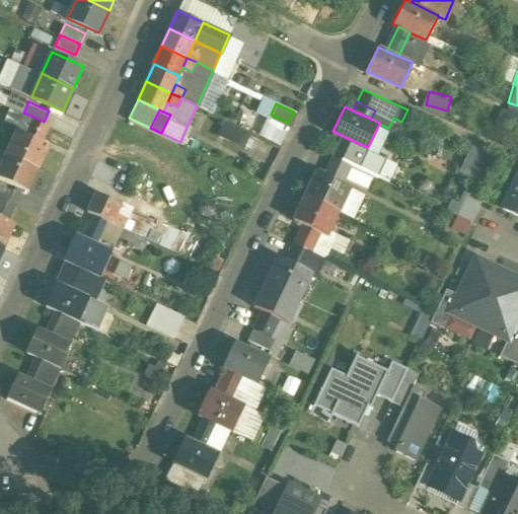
[(44,122),(33,117),(25,134),(42,142),(50,125),(44,122)]
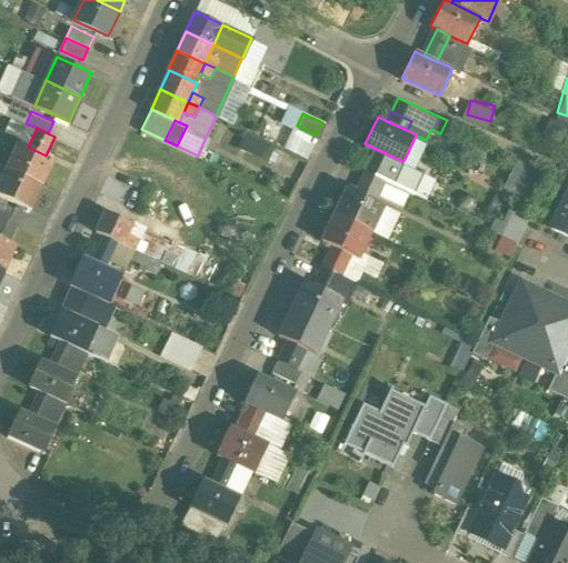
[(241,146),(272,157),(278,141),(247,130),(241,146)]
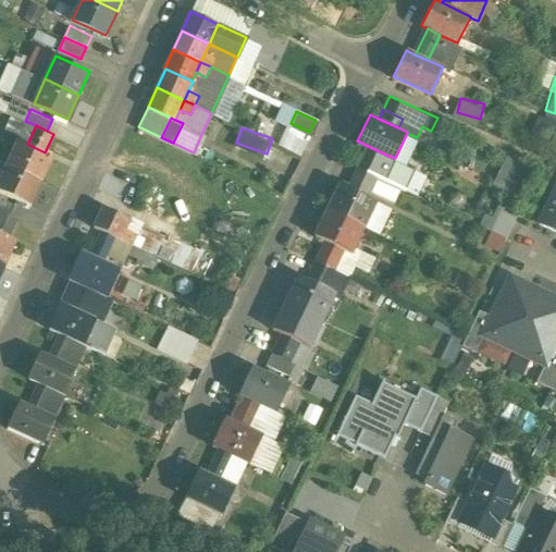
[(27,144),(17,139),(7,163),(41,180),(52,156),(45,152),(27,144)]
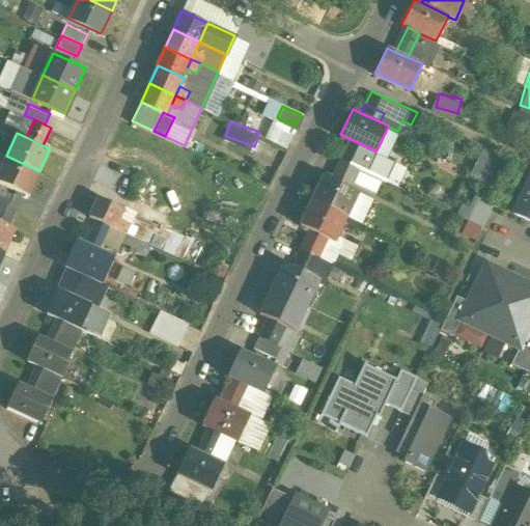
[(368,147),(351,139),(341,159),(359,167),(368,147)]
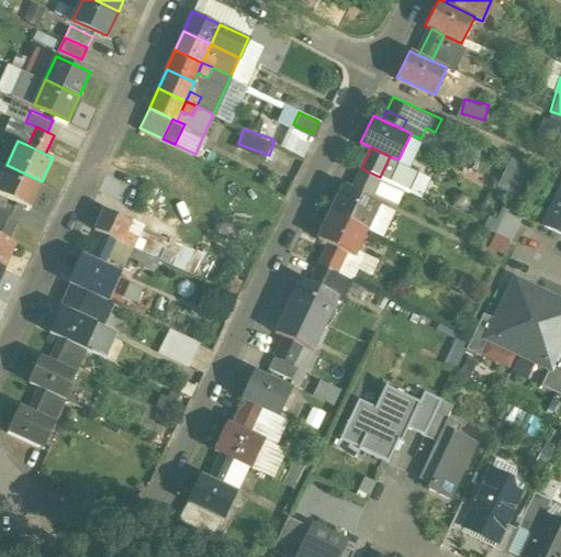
[(528,195),(539,165),(511,154),(498,182),(528,195)]
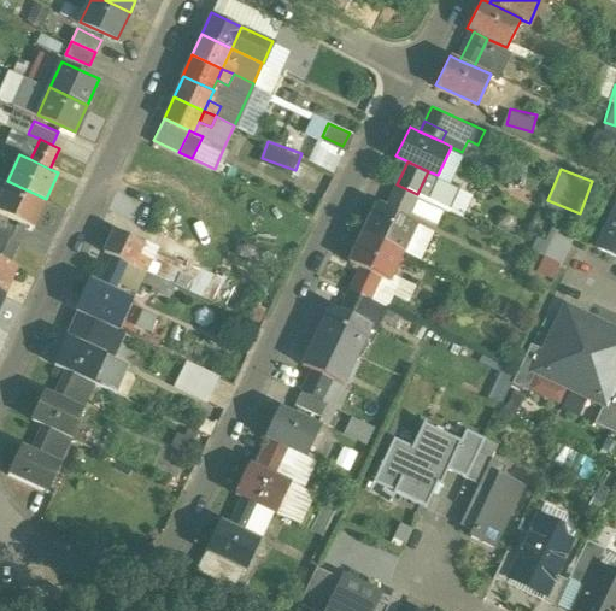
[(46,199),(7,181),(0,197),(0,209),(34,225),(46,199)]
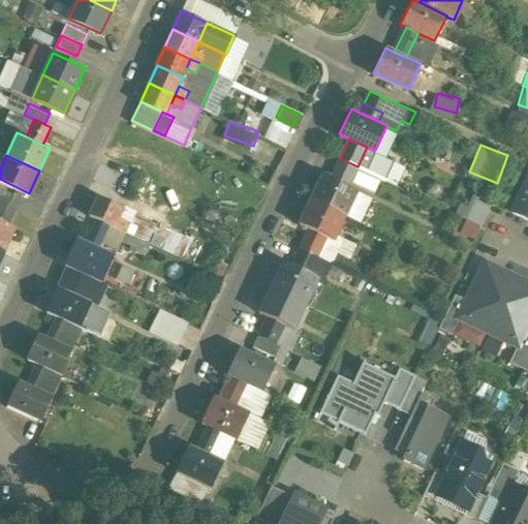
[(358,166),(340,158),(331,177),(349,185),(358,166)]
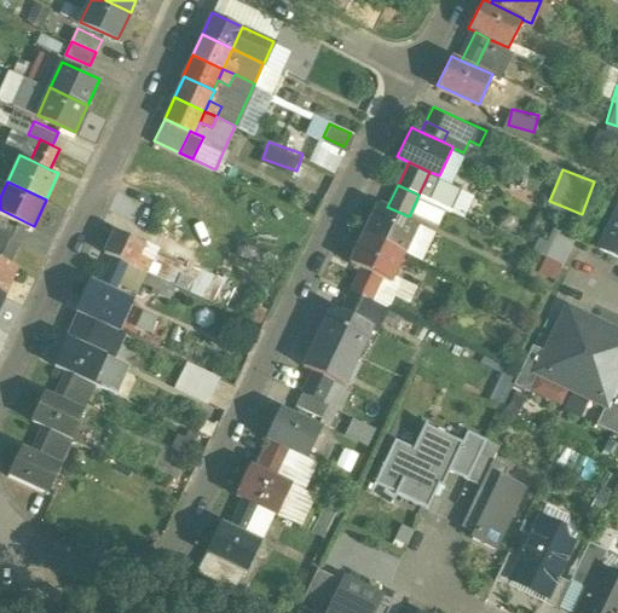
[(387,207),(379,203),(365,231),(405,250),(420,221),(409,217),(387,207)]
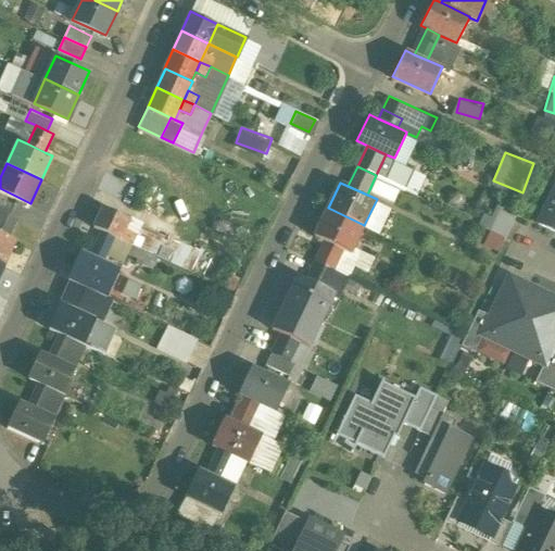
[(554,188),(541,221),(554,226),(554,188)]
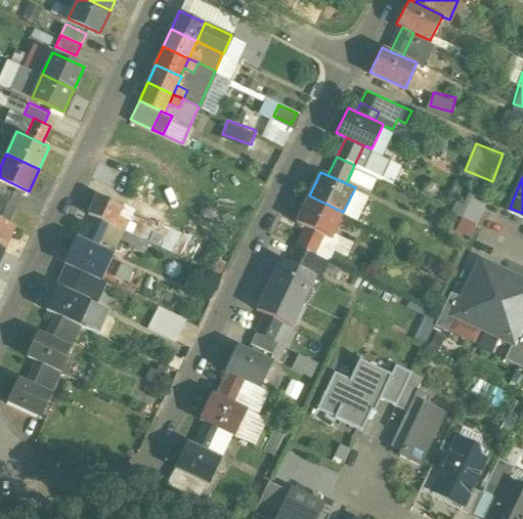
[(14,191),(0,184),(0,198),(9,202),(14,191)]
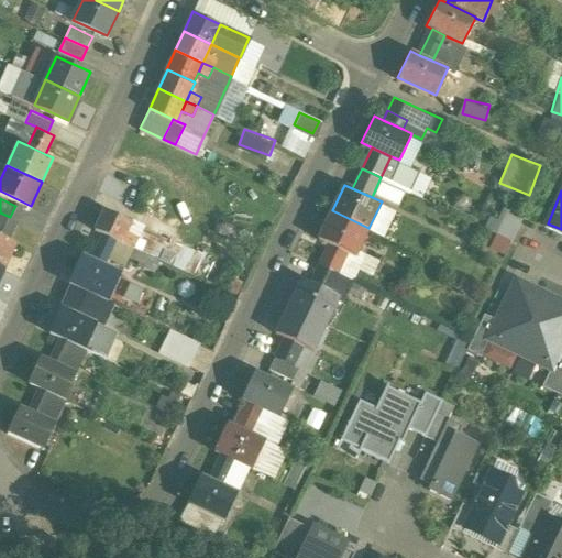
[(498,203),(492,227),(497,228),(493,245),(511,250),(522,209),(498,203)]
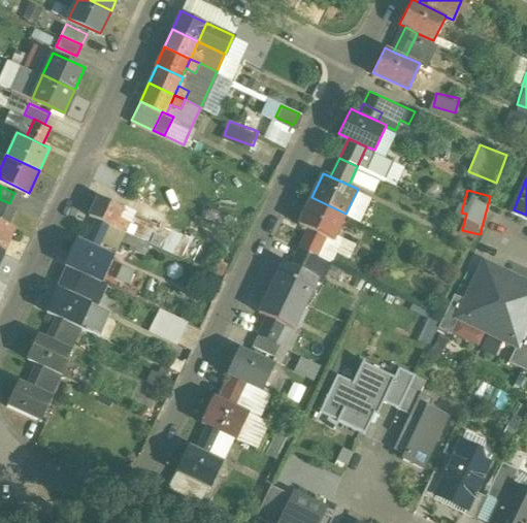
[(124,207),(98,195),(89,214),(97,217),(109,223),(116,226),(120,216),(124,207)]
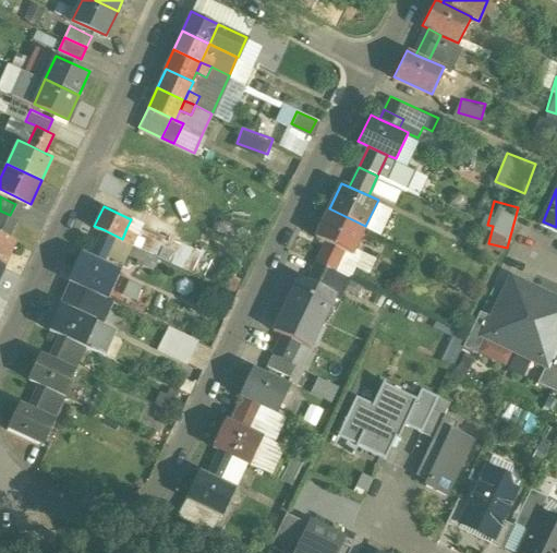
[(365,226),(329,208),(317,235),(347,249),(354,252),(365,226)]
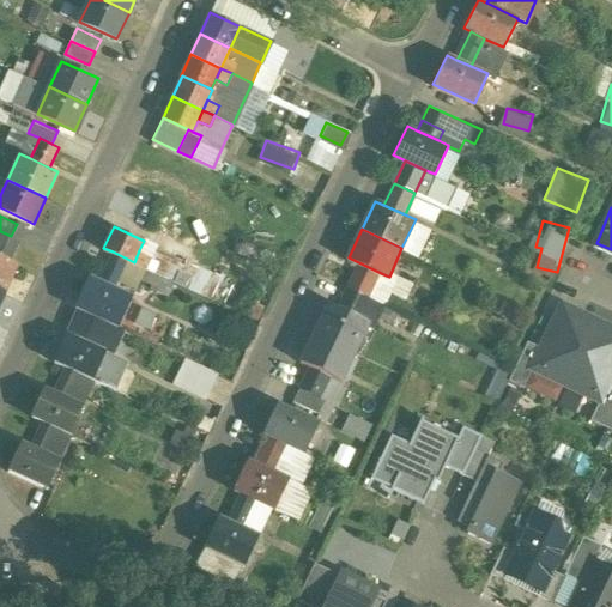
[(11,236),(0,231),(0,255),(8,260),(18,240),(11,236)]
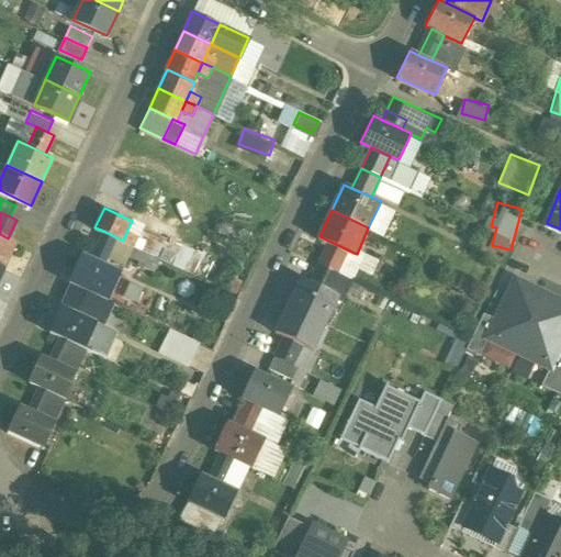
[(138,234),(127,230),(123,241),(133,245),(138,234)]
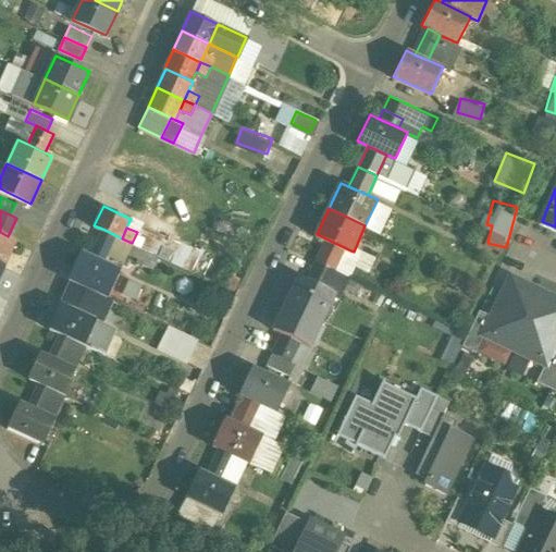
[(102,229),(90,255),(103,260),(115,235),(102,229)]
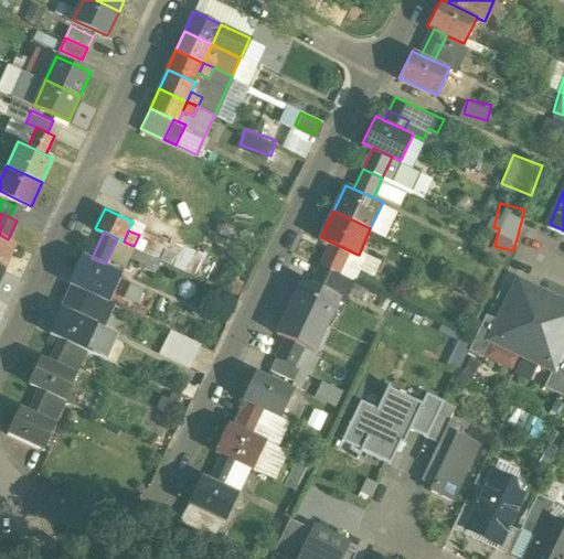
[(0,235),(0,265),(4,267),(16,243),(8,239),(0,235)]
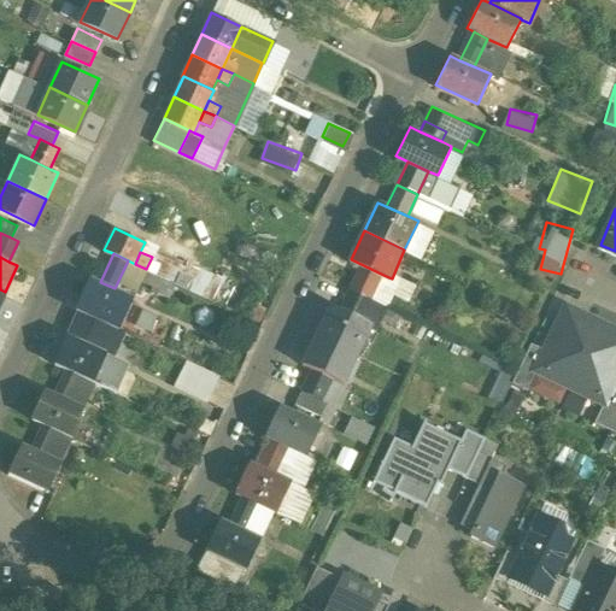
[(383,275),(362,264),(351,287),(373,297),(383,275)]
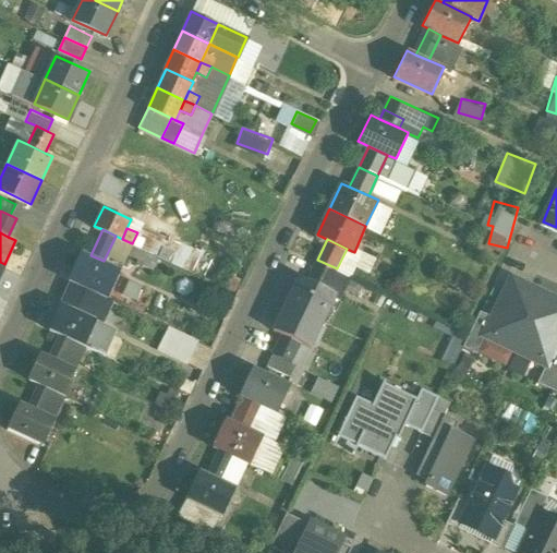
[(91,255),(82,251),(70,278),(72,279),(93,289),(108,296),(120,268),(104,261),(91,255)]
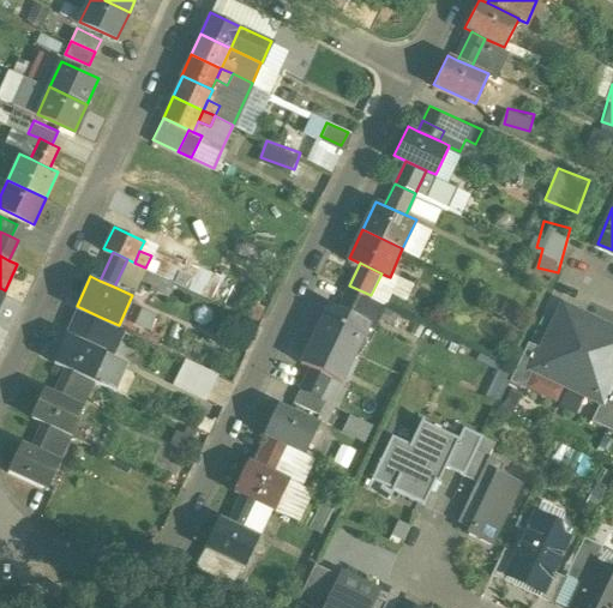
[(371,295),(349,286),(338,307),(360,317),(371,295)]
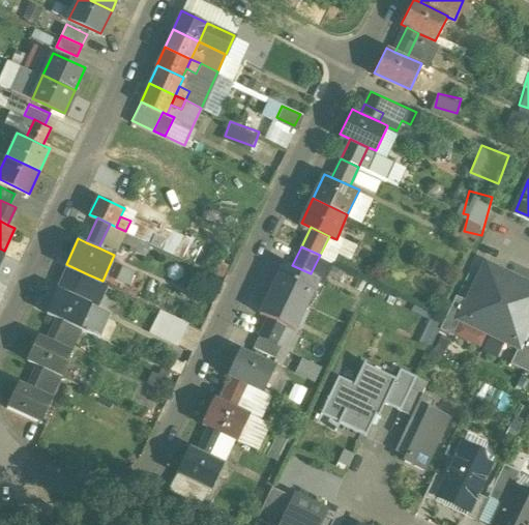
[(468,298),(460,315),(461,316),(490,329),(516,275),(486,261),(468,298)]
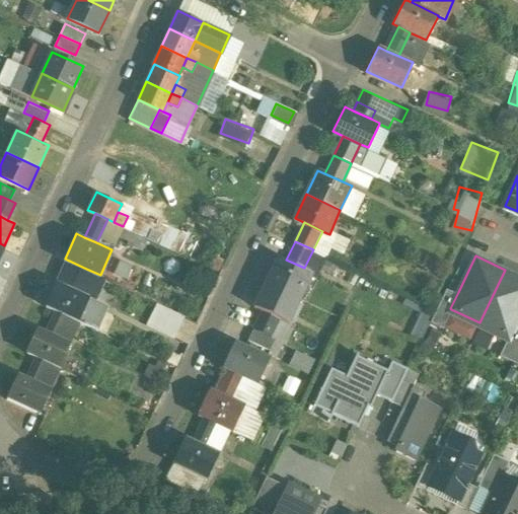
[(286,260),(280,257),(268,281),(302,297),(314,273),(304,268),(286,260)]
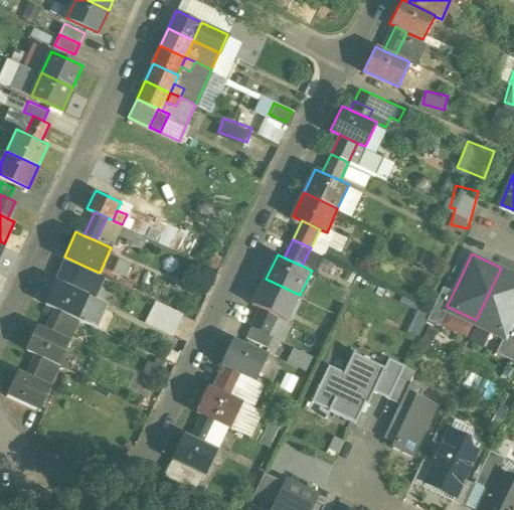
[(66,258),(60,270),(68,273),(63,283),(75,288),(86,267),(66,258)]
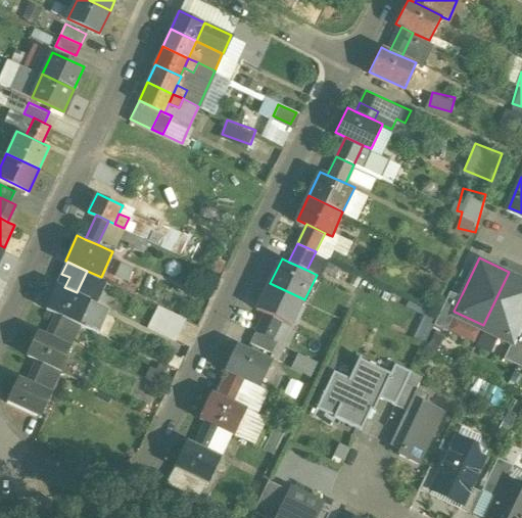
[(101,277),(87,271),(77,292),(90,298),(89,299),(95,302),(95,301),(105,279),(101,277)]
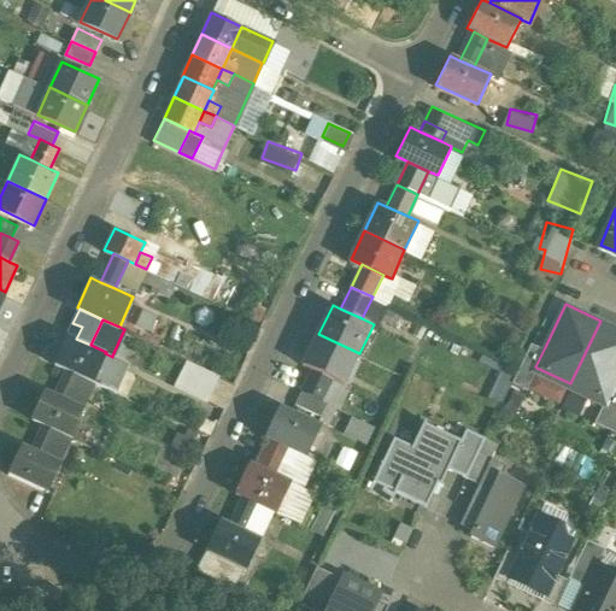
[(615,328),(600,321),(570,383),(604,400),(605,400),(615,381),(615,328)]
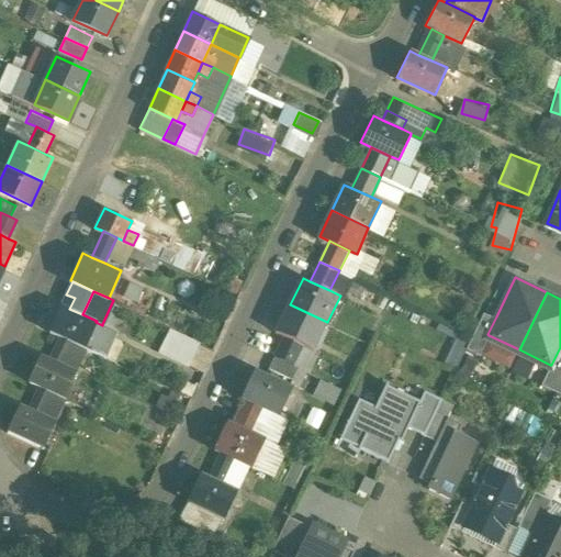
[(75,298),(66,294),(62,305),(69,309),(75,298)]
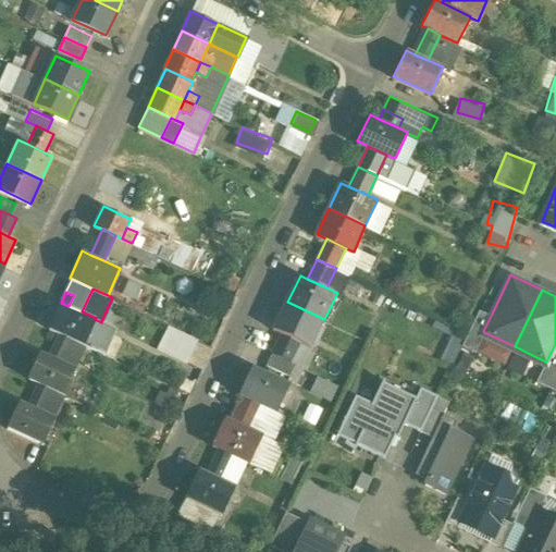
[(324,319),(287,302),(274,327),(283,330),(303,340),(311,344),(324,319)]
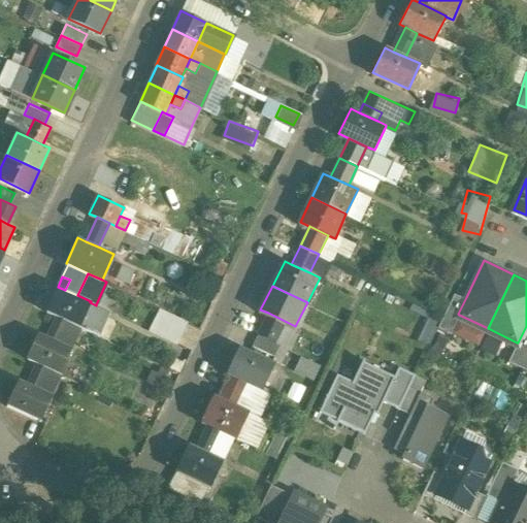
[(65,290),(58,287),(47,309),(56,315),(79,325),(90,302),(91,301),(77,295),(65,290)]
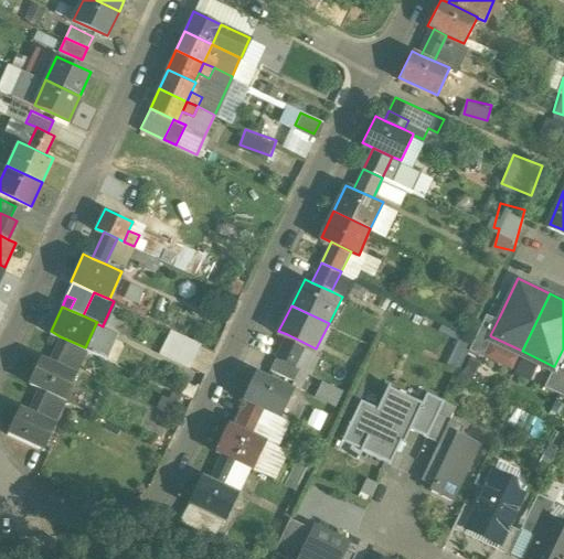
[(487,312),(469,347),(482,354),(491,336),(490,335),(499,318),(487,312)]
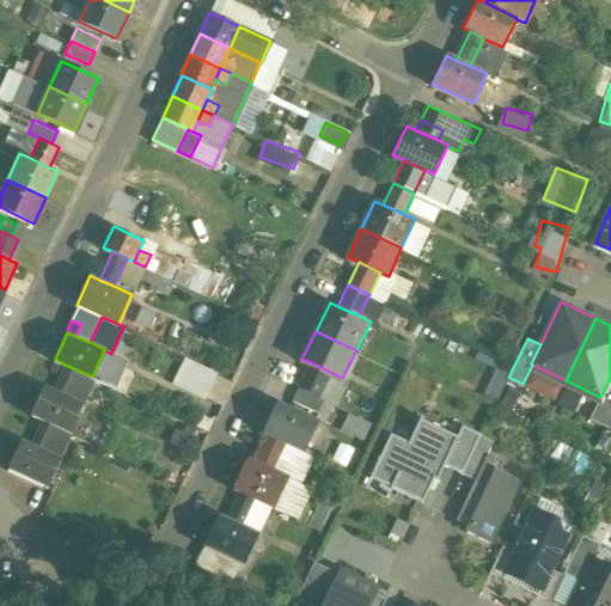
[(111,354),(104,350),(92,377),(95,378),(116,387),(128,360),(111,353),(111,354)]
